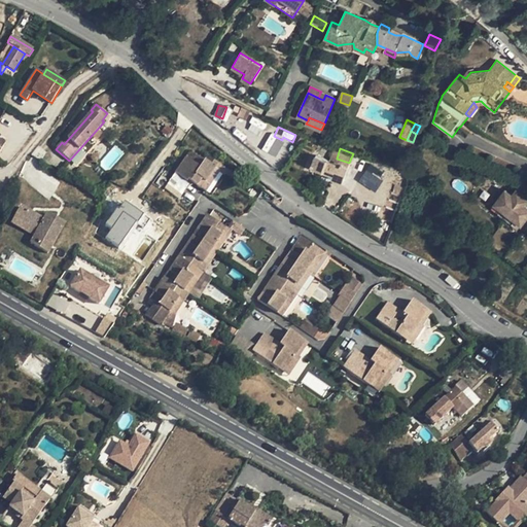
[(217,163),(206,154),(203,160),(190,151),(164,189),(178,200),(188,184),(186,183),(188,180),(195,184),(201,188),(217,163)]
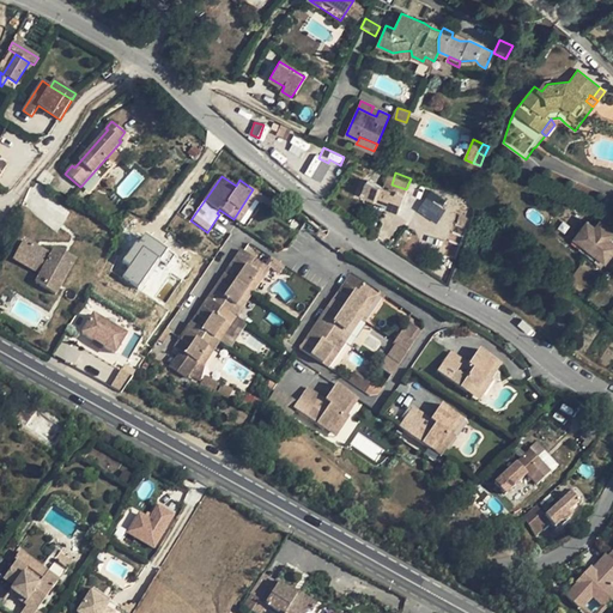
[(387,202),(386,206),(398,211),(400,206),(405,208),(410,198),(404,196),(405,193),(390,188),(368,181),(363,194),(387,202)]
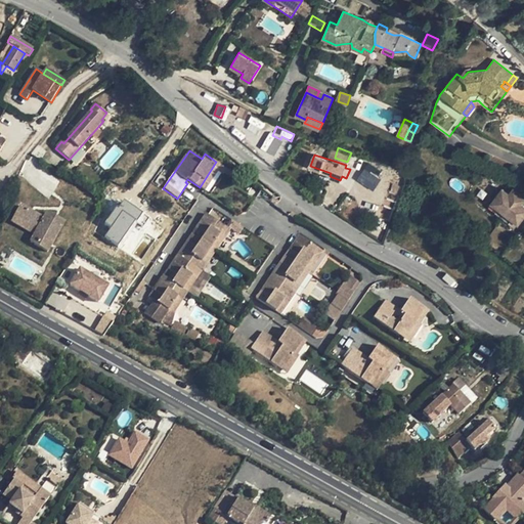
[(221,166),(216,162),(200,187),(204,190),(218,170),(221,166)]
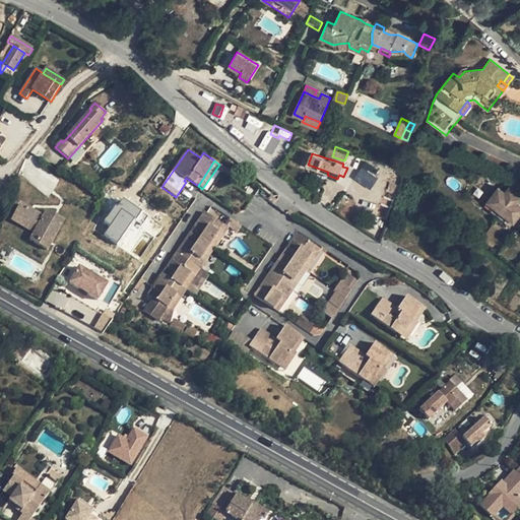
[(224,168),(219,165),(216,169),(220,173),(224,168)]
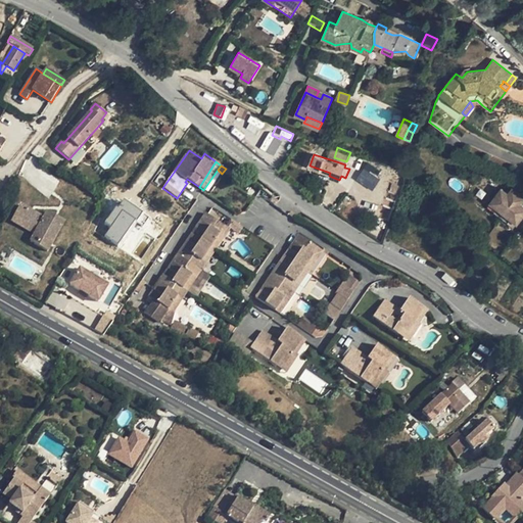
[(375,190),(380,173),(363,168),(358,184),(375,190)]
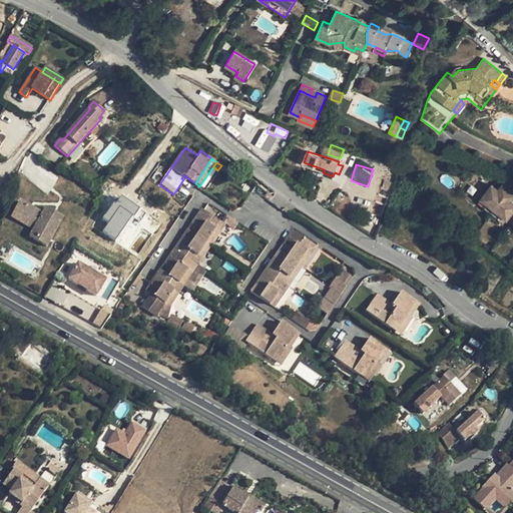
[(224,175),(228,170),(221,165),(217,170),(224,175)]
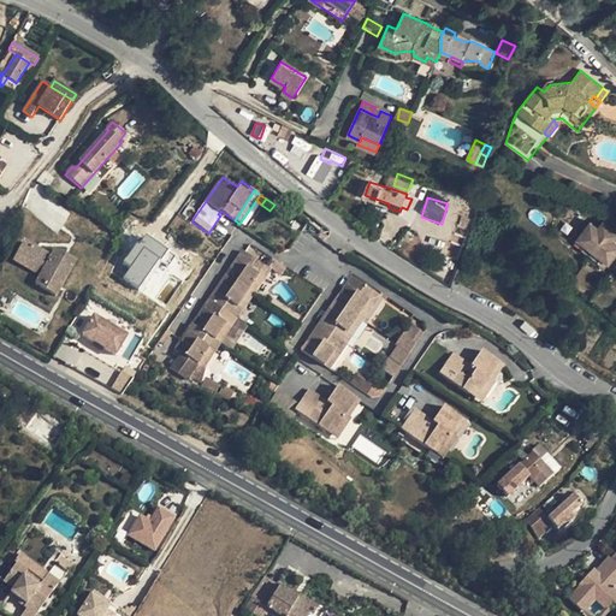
[(615,237),(615,231),(604,221),(598,229),(591,221),(578,238),(609,262),(615,254),(615,241),(614,241),(615,237)]
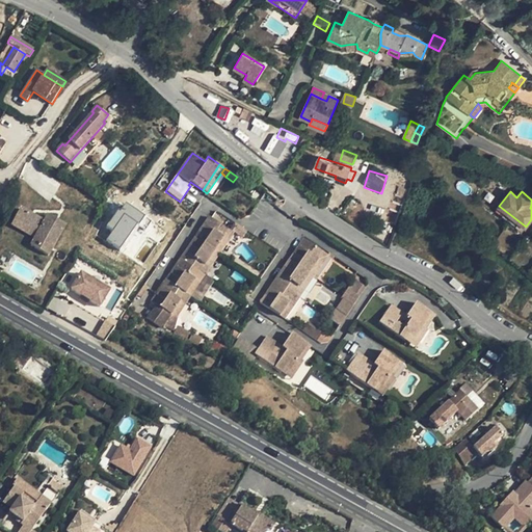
[(106,227),(112,231),(105,240),(120,249),(144,214),(125,201),(106,227)]
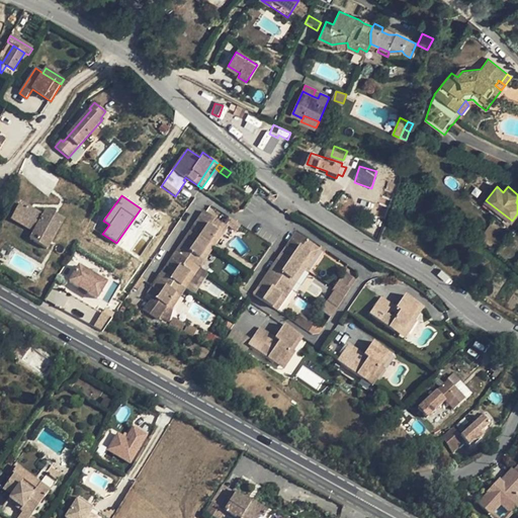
[(63,221),(47,210),(42,218),(19,204),(17,207),(11,220),(34,233),(38,235),(33,243),(47,250),(47,249),(63,221)]
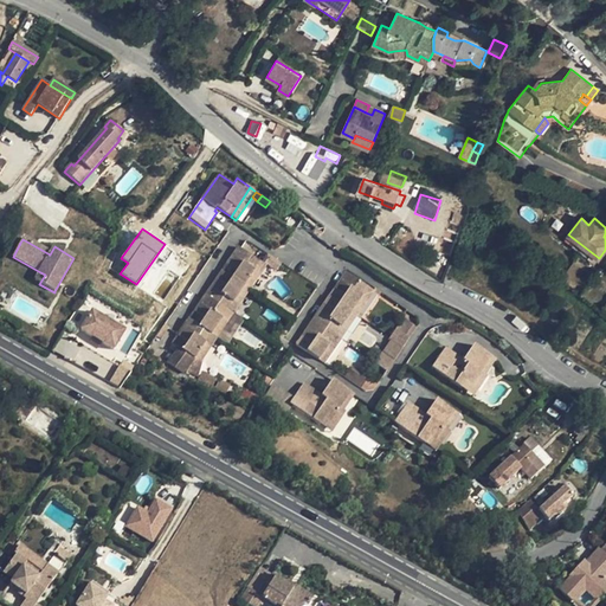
[(266,265),(238,247),(221,271),(244,287),(255,271),(259,275),(266,265)]
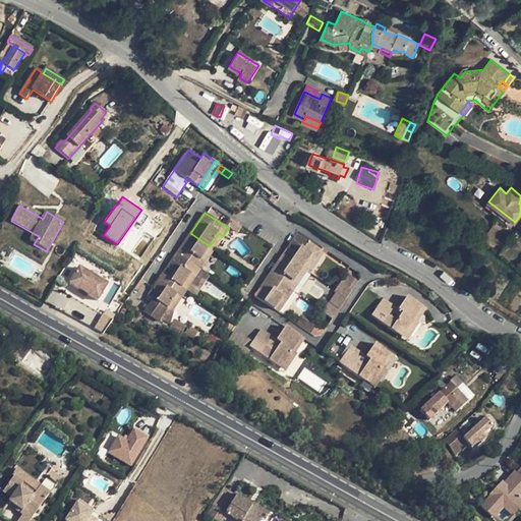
[(190,233),(176,253),(200,270),(206,262),(201,258),(210,246),(190,233)]
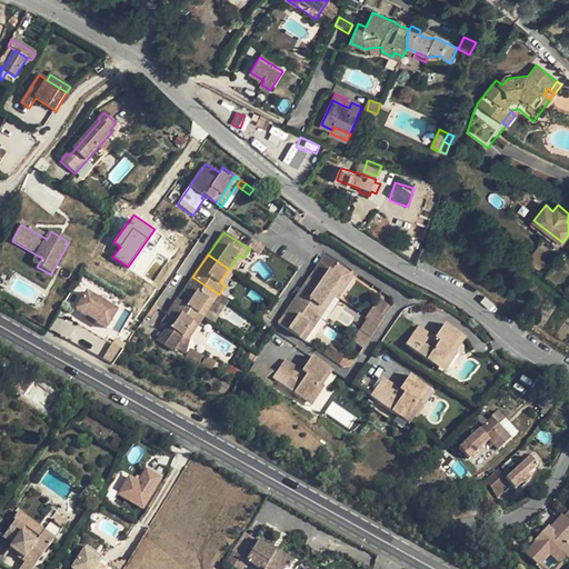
[(239,255),(229,269),(235,272),(243,258),(239,255)]
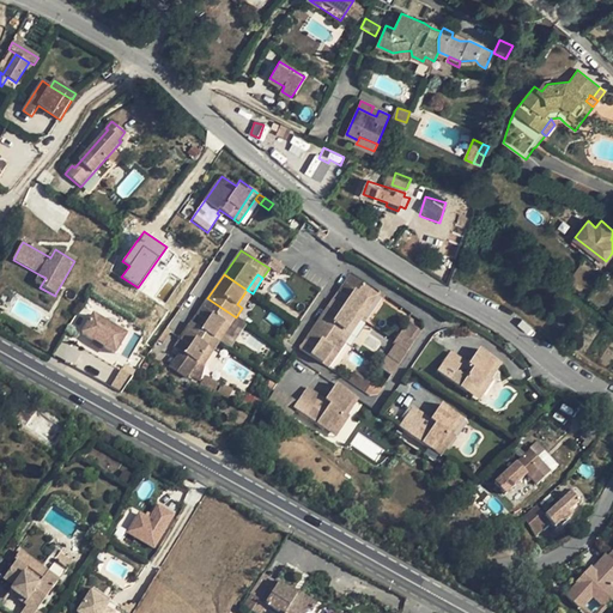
[(46,278),(41,275),(36,284),(40,287),(46,278)]
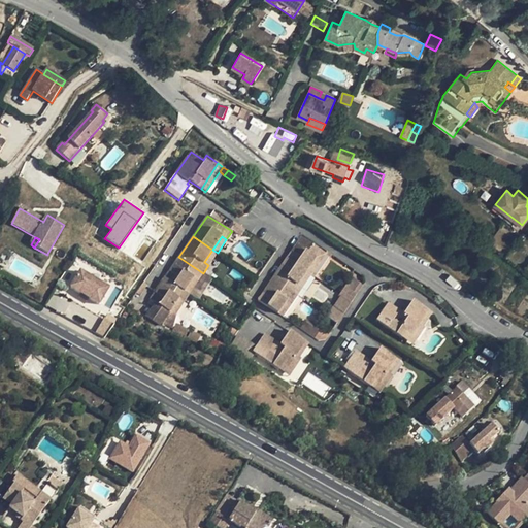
[(301,237),(286,259),(306,272),(316,258),(320,261),(325,254),(301,237)]
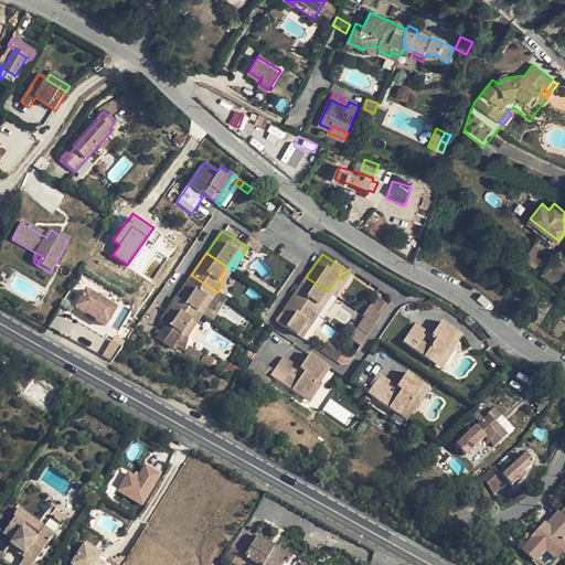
[(227,267),(219,280),(223,284),(233,270),(227,267)]
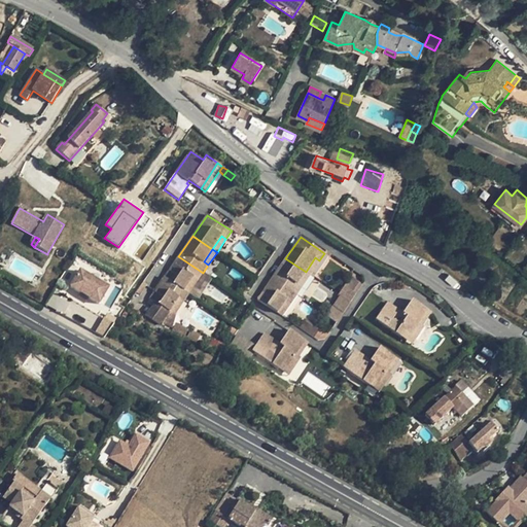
[(178,256),(165,278),(183,290),(192,277),(198,281),(203,273),(178,256)]
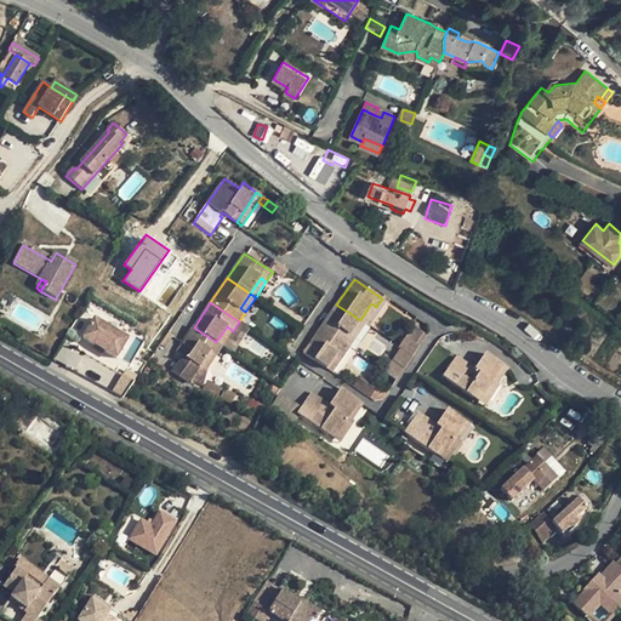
[(371,303),(360,320),(365,324),(376,307),(371,303)]
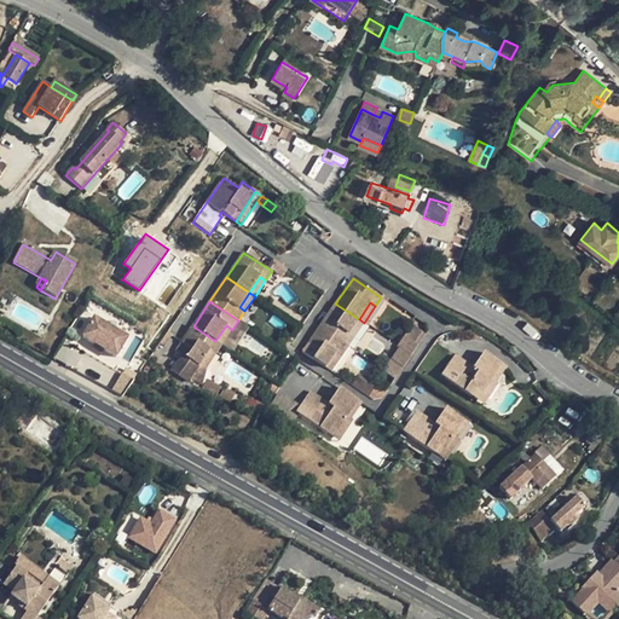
[(319,327),(348,346),(353,339),(348,334),(359,319),(335,304),(319,327)]
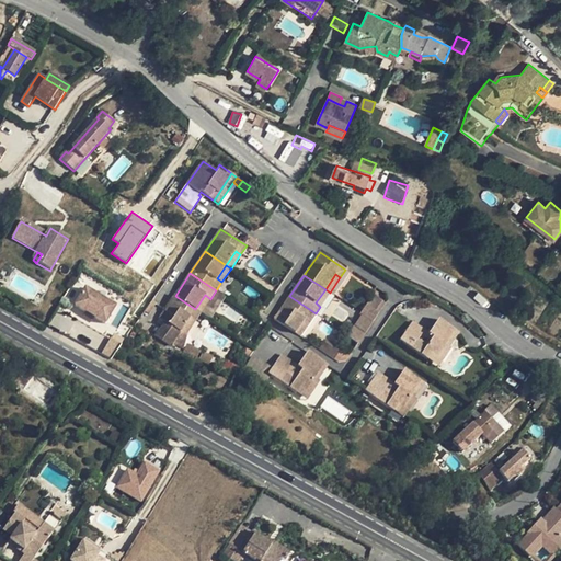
[(115,308),(84,289),(76,306),(105,323),(115,308)]
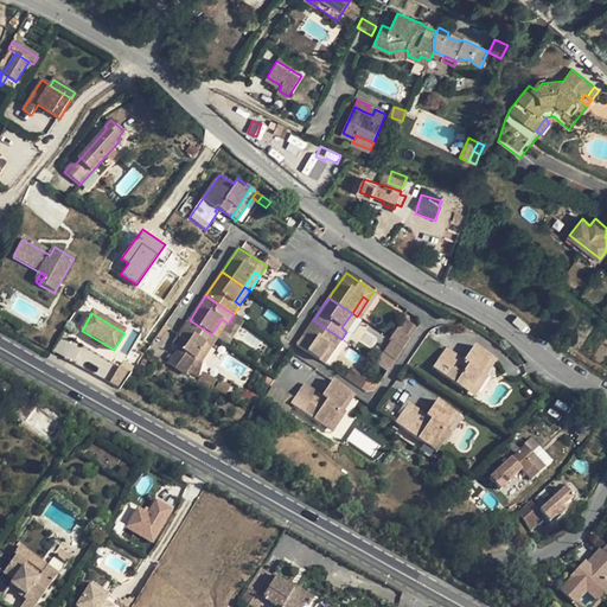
[(352,313),(342,327),(346,332),(357,317),(352,313)]
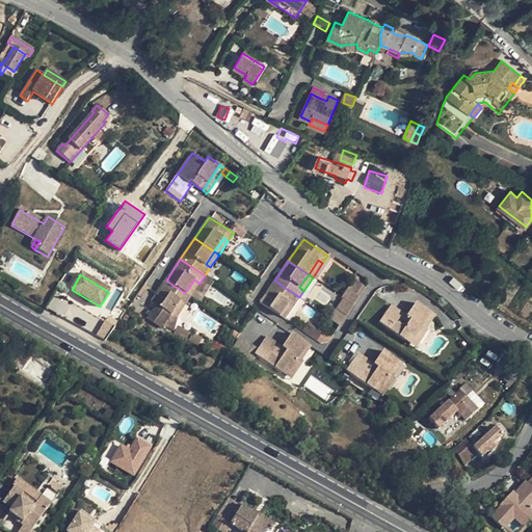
[(200,284),(194,280),(185,293),(190,297),(200,284)]
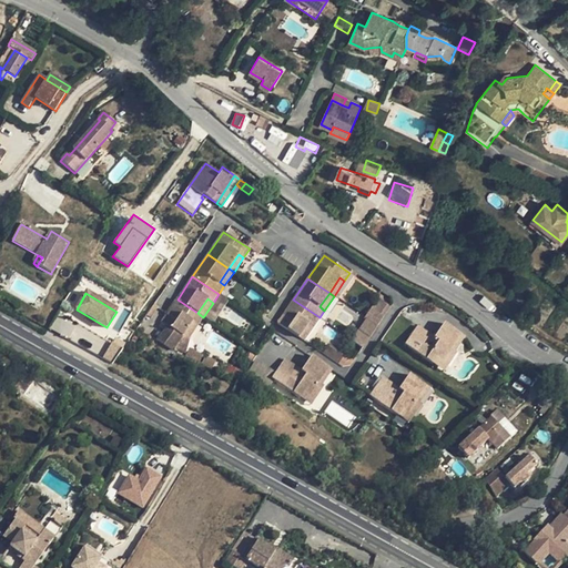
[(378,325),(391,307),(378,298),(365,316),(378,325)]
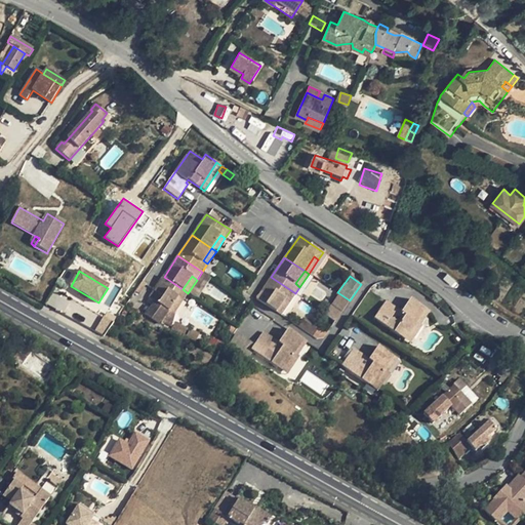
[(156,303),(154,306),(157,308),(160,305),(168,311),(178,297),(183,300),(188,293),(183,289),(164,277),(149,297),(156,303)]
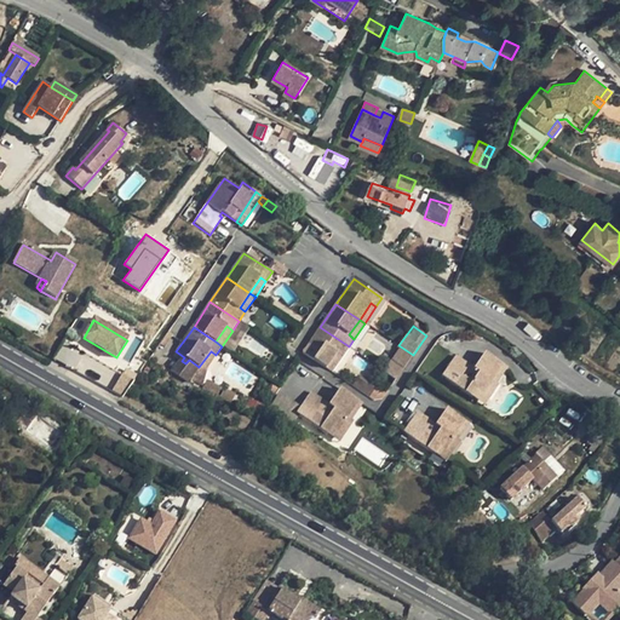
[(303,354),(331,372),(349,346),(320,327),(303,354)]
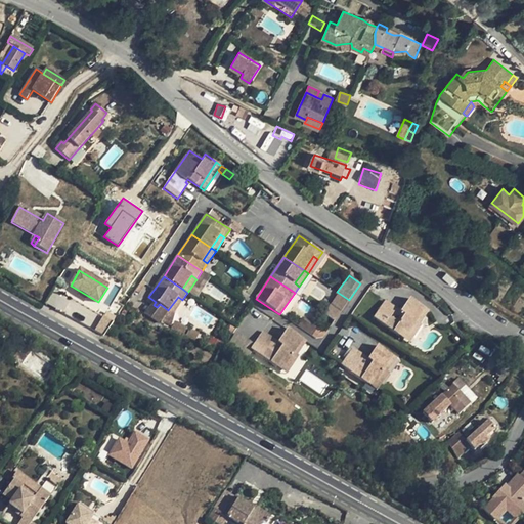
[(348,301),(349,300),(337,292),(336,294),(348,301)]
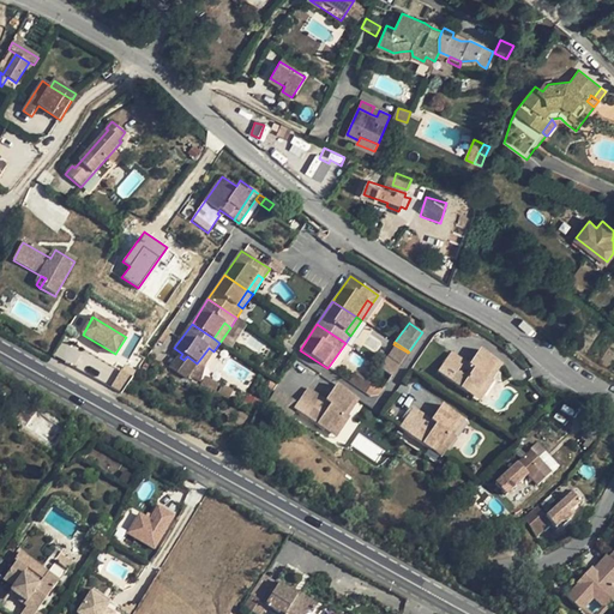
[(401,363),(407,355),(395,347),(389,356),(401,363)]
